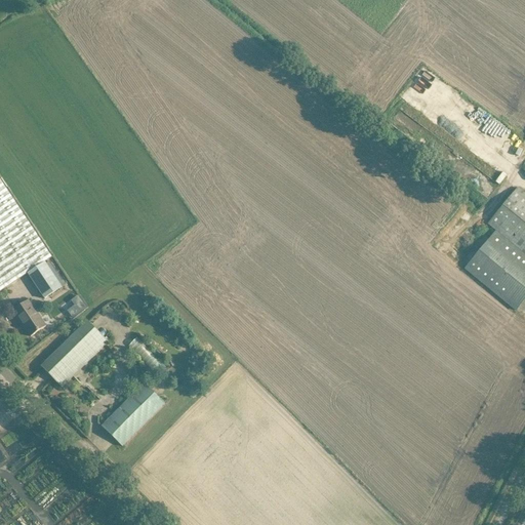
[(45,299),(53,293),(64,286),(47,260),(52,257),(9,194),(0,179),(0,291),(28,274),(45,299)]
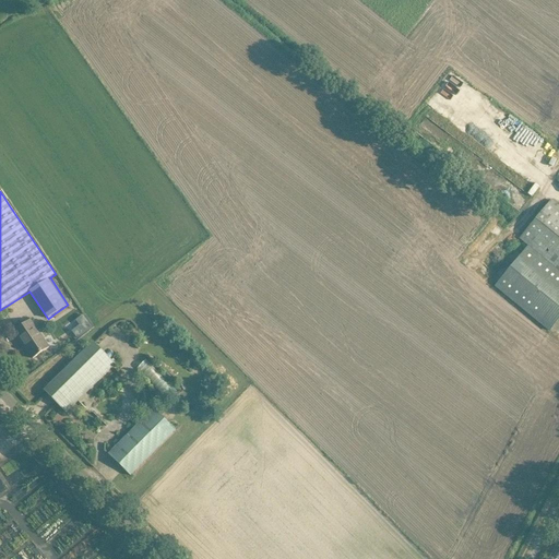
[(558,318),(558,290),(558,289),(558,287),(558,206),(551,201),(520,239),(528,246),(496,286),(540,323),(549,331),(558,318)]
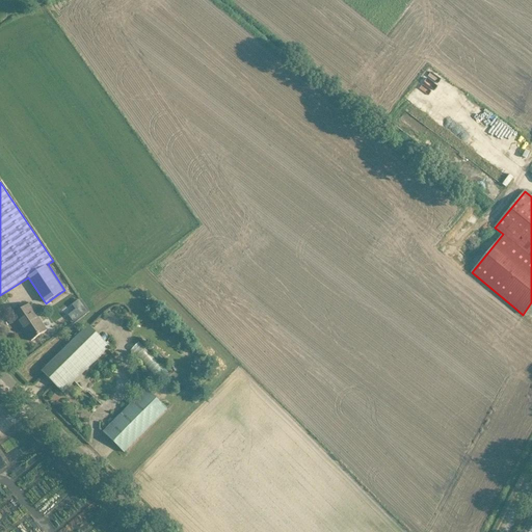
[(31,341),(47,330),(29,304),(14,315),(31,341)]
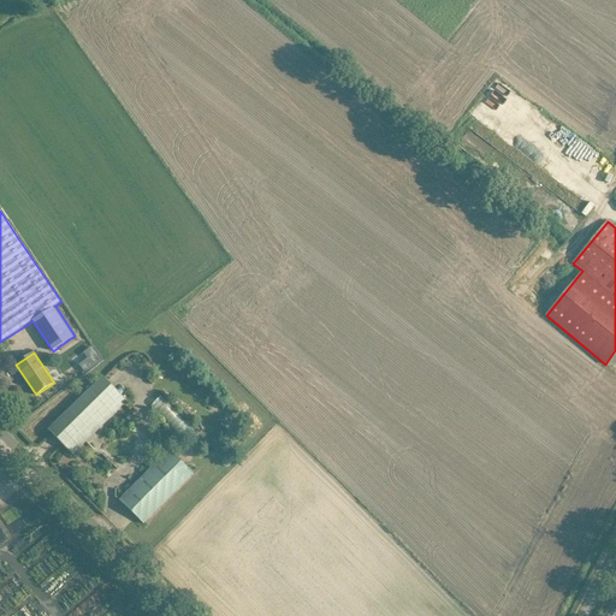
[(72,455),(81,446),(126,403),(102,378),(57,422),(48,431),(72,455)]
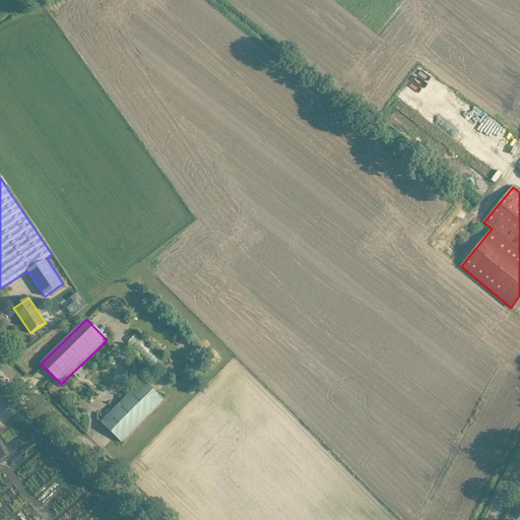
[(140,336),(133,343),(160,374),(169,367),(140,336)]
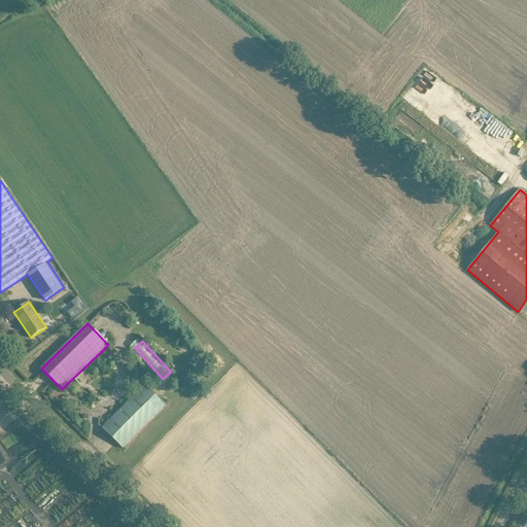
[(123,449),(165,406),(144,385),(109,421),(102,428),(123,449)]
